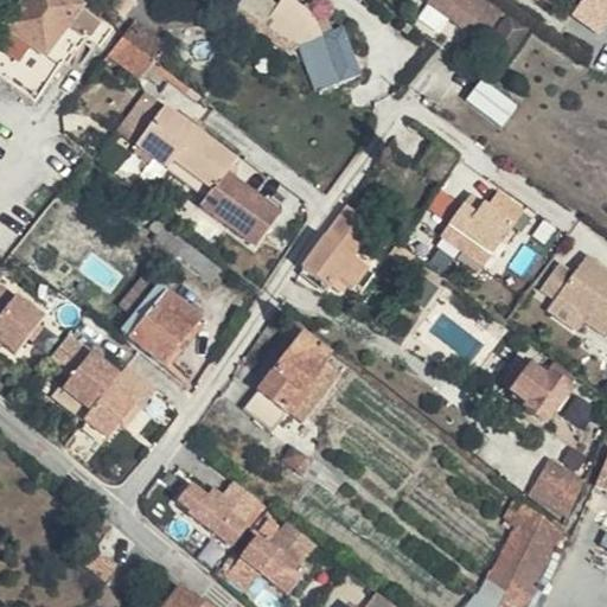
[(0,0),(0,20),(13,0),(0,0)]
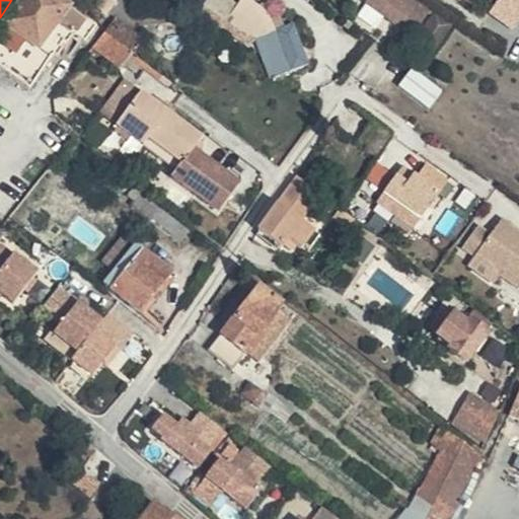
[(79,7),(69,0),(11,0),(0,17),(0,68),(22,84),(67,22),(76,27),(84,17),(76,11),(79,7)]
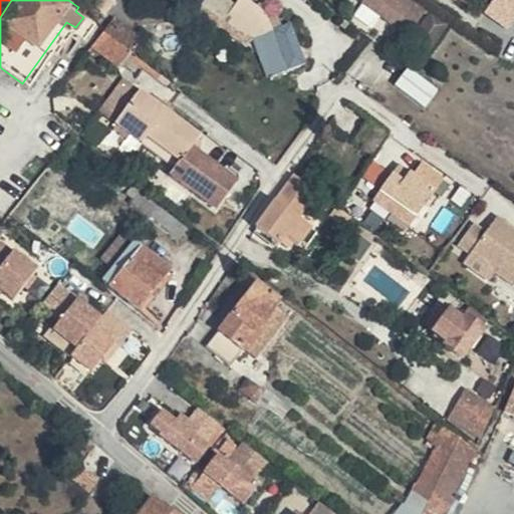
[(236,0),(235,3),(230,0),(202,0),(193,13),(248,50),(253,42),(267,80),(306,65),(290,24),(281,28),(276,14),(260,3),(258,6),(248,0),(236,0)]
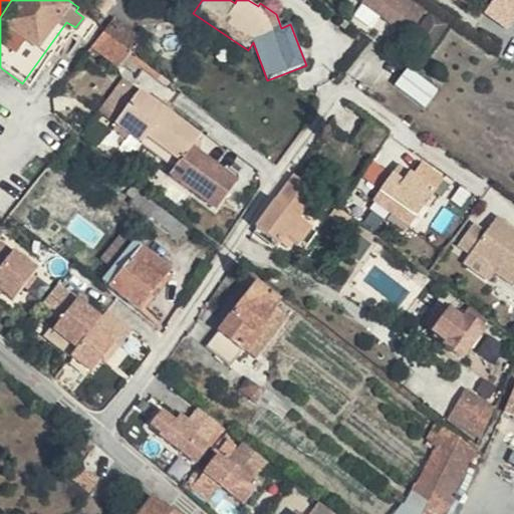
[(377,4),(371,0),(360,0),(359,3),(371,12),(377,4)]
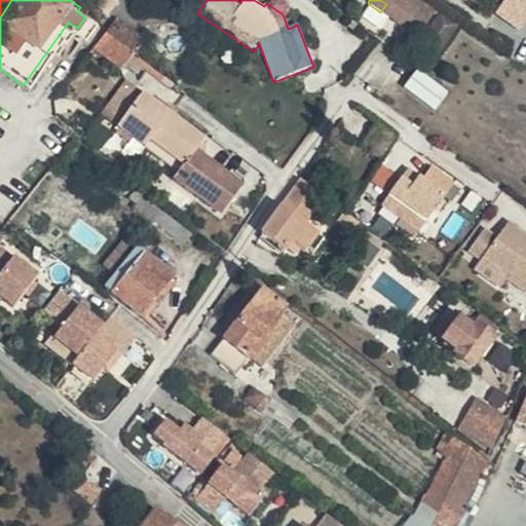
[(380,0),(386,4),(404,16),(416,0),(380,0)]
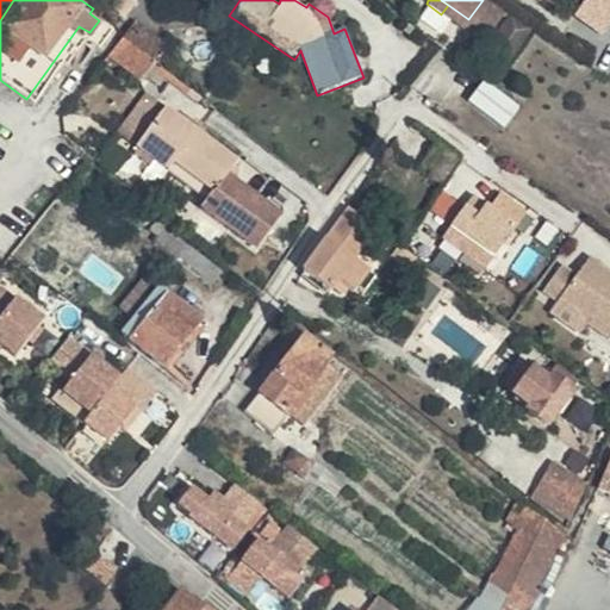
[(486,0),(483,0),(468,19),(481,27),(498,7),(486,0)]
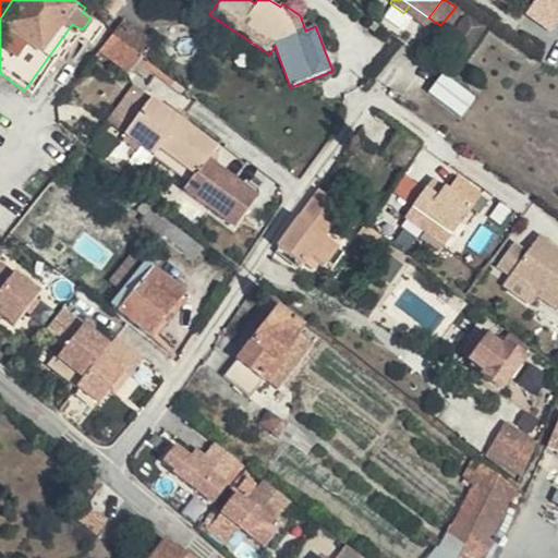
[(114,5),(89,38),(119,61),(144,29),(114,5)]
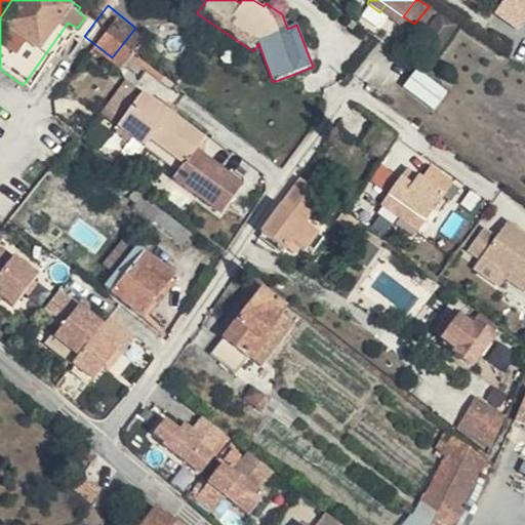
[(444,17),(429,6),(414,24),(431,36),(444,17)]
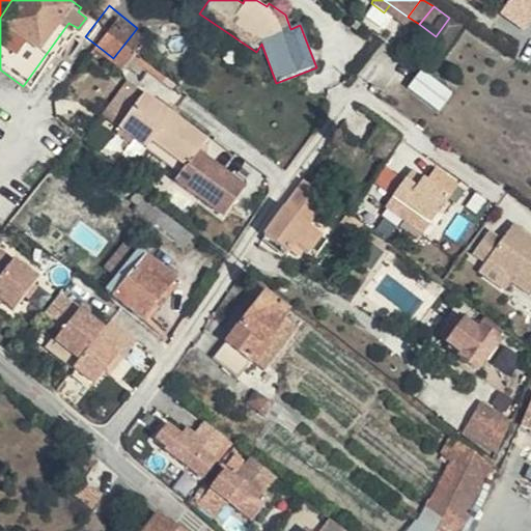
[(454,84),(423,64),(408,84),(439,106),(454,84)]
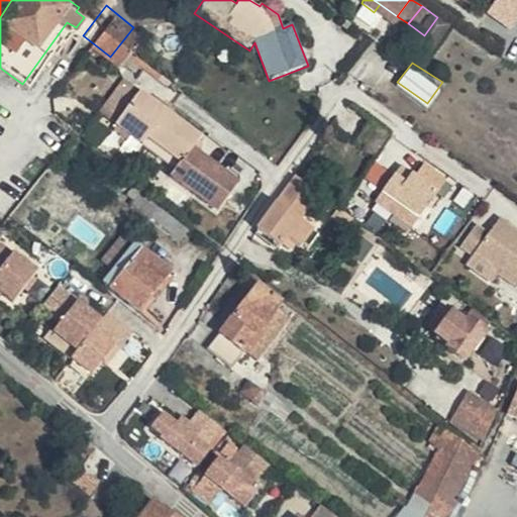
[(22,84),(0,68),(0,80),(16,92),(22,84)]
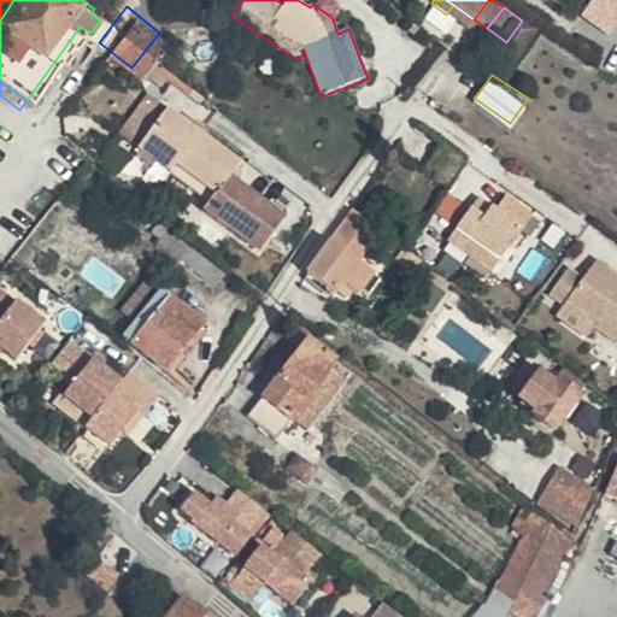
[(136,142),(164,103),(147,92),(118,128),(136,142)]
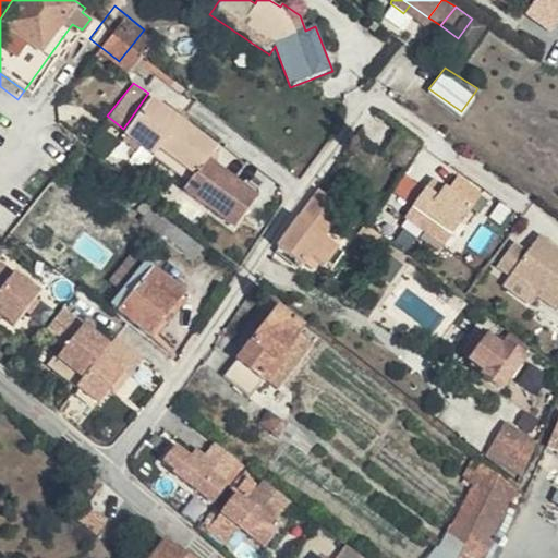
[(17,99),(0,86),(0,100),(11,109),(17,99)]
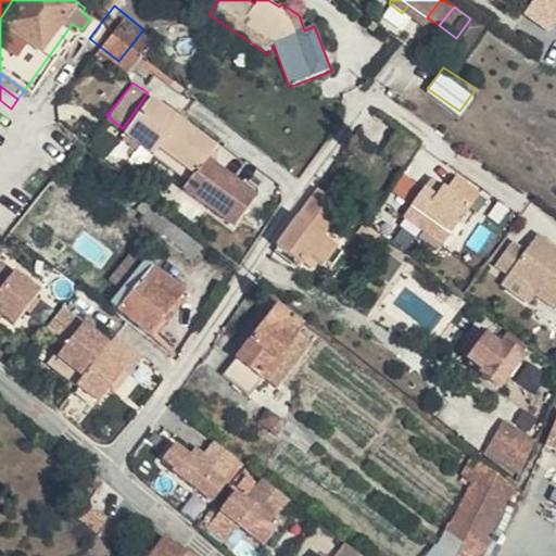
[(213,138),(150,91),(148,92),(123,128),(122,129),(141,143),(149,149),(154,141),(191,168),(186,176),(179,185),(234,223),(255,191),(202,153),(213,138)]
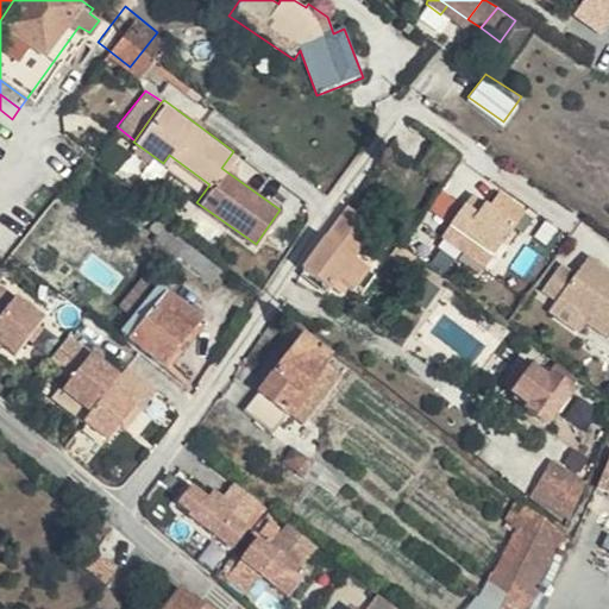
[(163,163),(203,193),(209,184),(169,155),(163,163)]
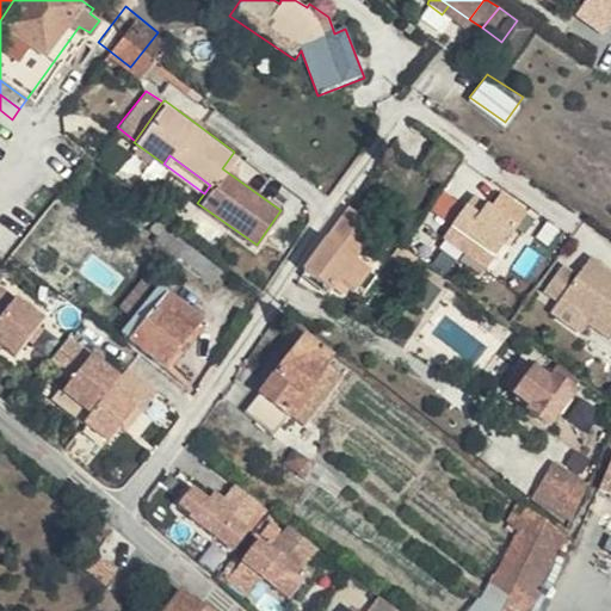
[(155,158),(149,167),(156,173),(164,164),(155,158)]
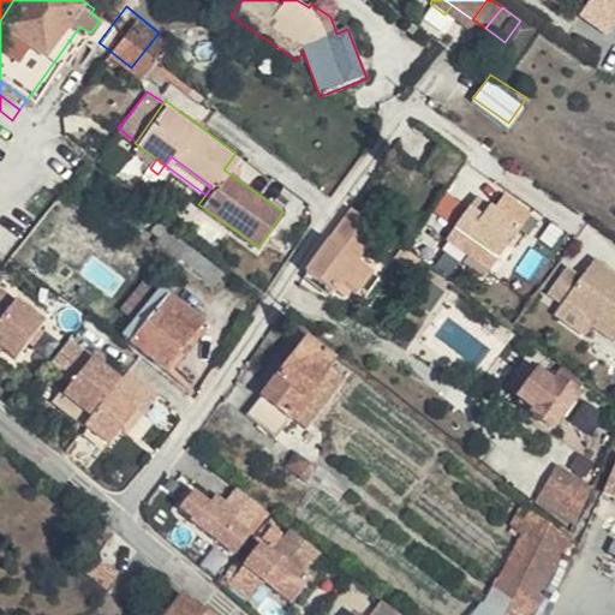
[(157,174),(150,168),(135,189),(143,195),(157,174)]
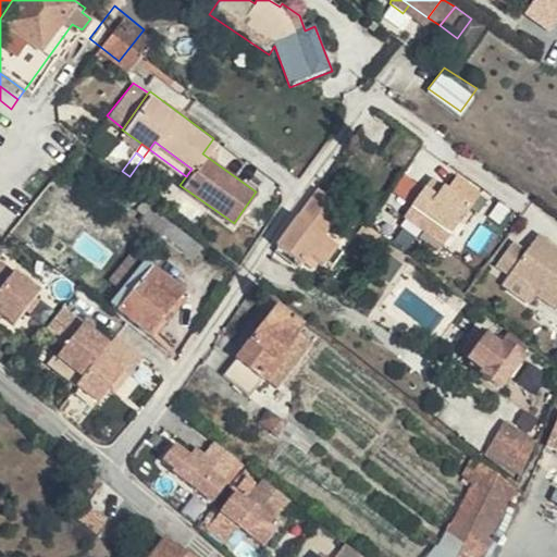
[(409,206),(449,233),(479,187),(452,170),(442,184),(432,196),(419,188),(409,206)]
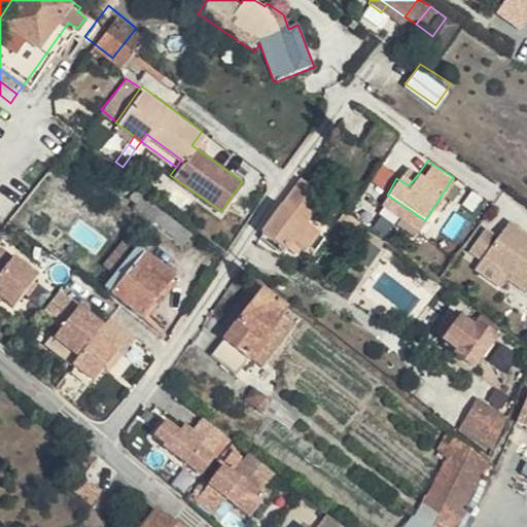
[(409,185),(418,174),(405,165),(396,178),(409,185)]
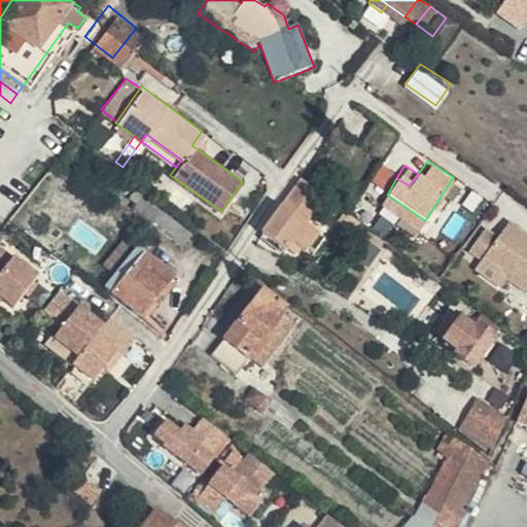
[(296,188),(295,187),(258,241),(287,257),(293,249),(313,261),(326,242),(301,224),(315,201),(296,188)]
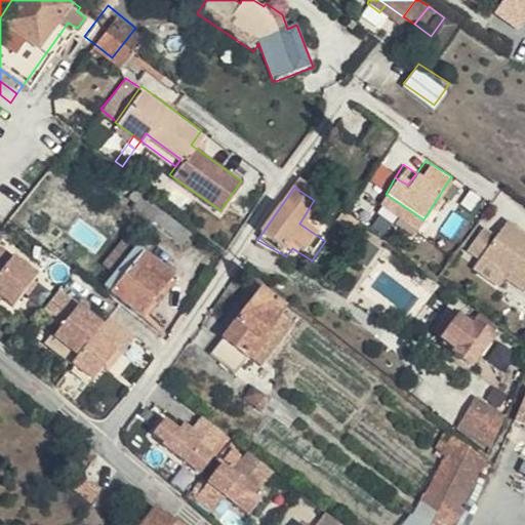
[(416,231),(423,219),(386,194),(378,205),(416,231)]
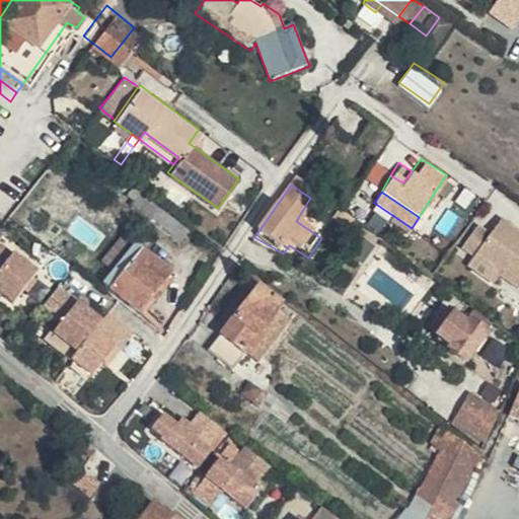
[(135,211),(143,202),(130,193),(124,203),(135,211)]
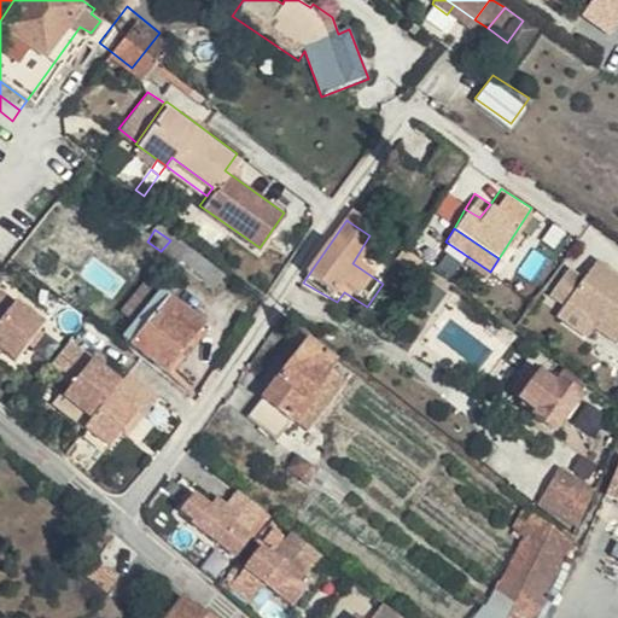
[(433,263),(409,248),(407,246),(395,258),(424,278),(433,263)]
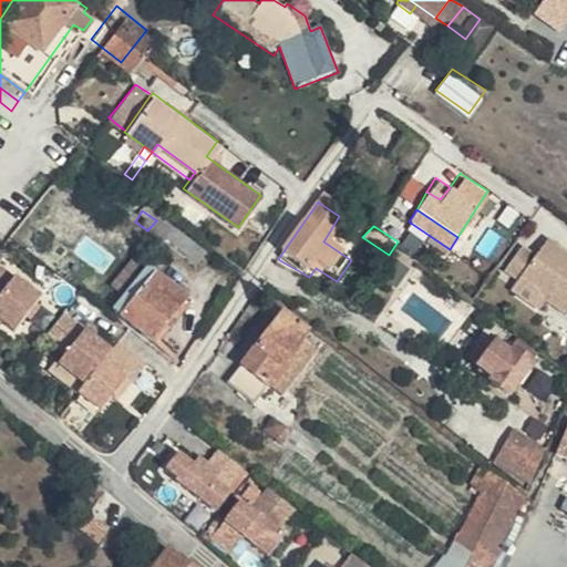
[(566,307),(566,251),(546,237),(532,254),(518,245),(502,267),(518,278),(522,276),(548,292),(546,298),(565,311),(566,307)]
